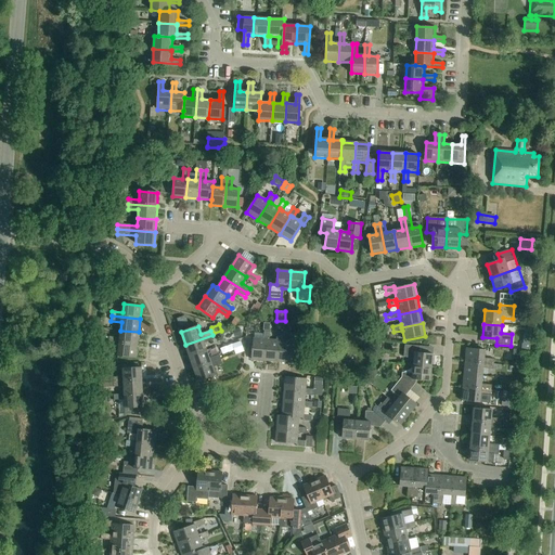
[(108,343),(138,345),(139,332),(120,331),(119,338),(110,337),(108,343)]
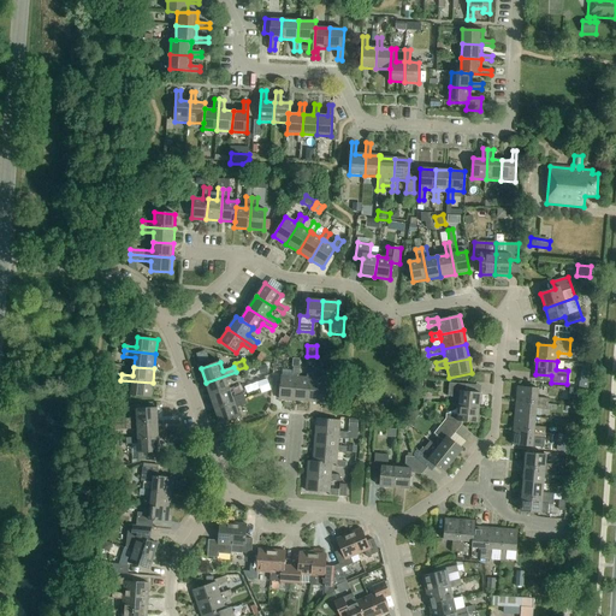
[(296,378),(298,378),(300,368),(294,368),(292,377),(282,377),(279,400),(294,401),(296,378)]
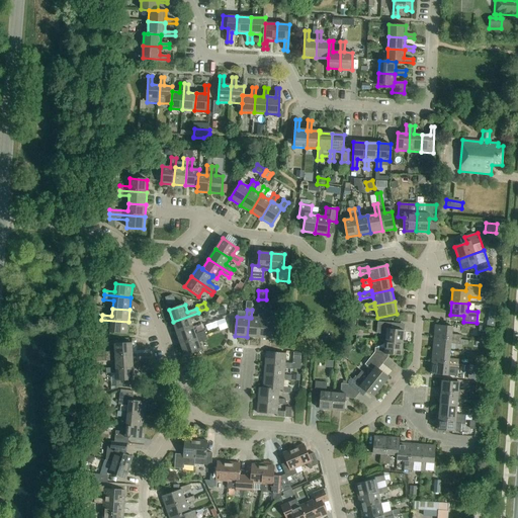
[(247,337),(259,338),(261,319),(263,319),(264,311),(259,311),(258,318),(251,318),(249,318),(247,337)]
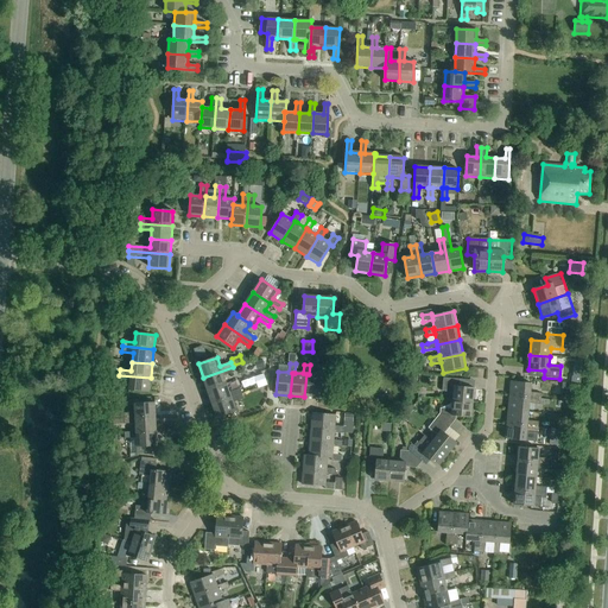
[(306,374),(304,397),(320,398),(321,375),(323,375),(324,366),(318,366),(317,374),(309,374),(306,374)]
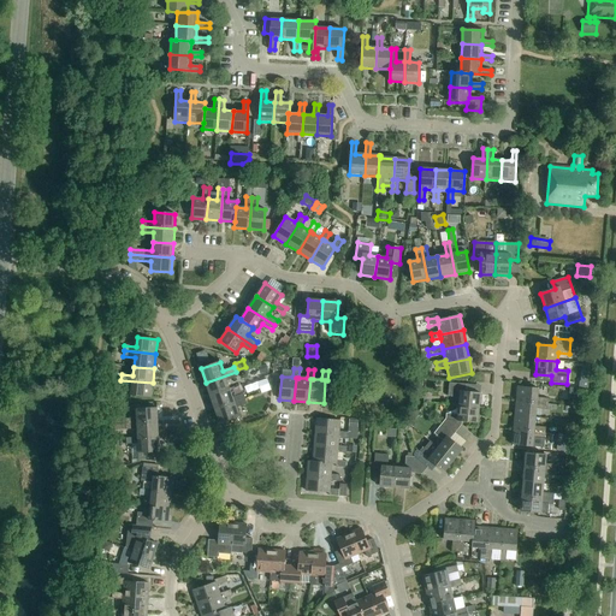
[(211,396),(230,390),(226,381),(237,378),(236,372),(206,383),(211,396)]
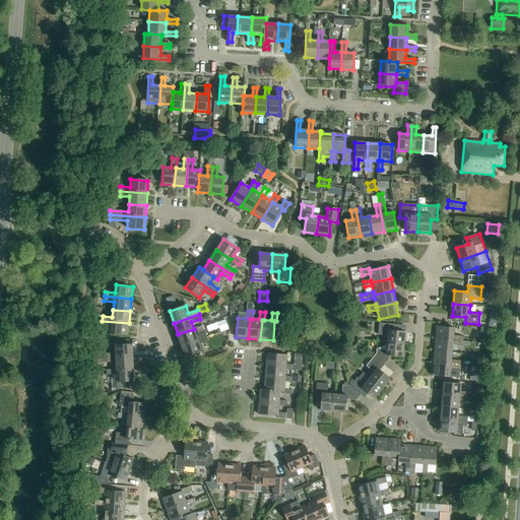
[(129,323),(102,321),(102,325),(111,326),(110,334),(127,336),(129,323)]
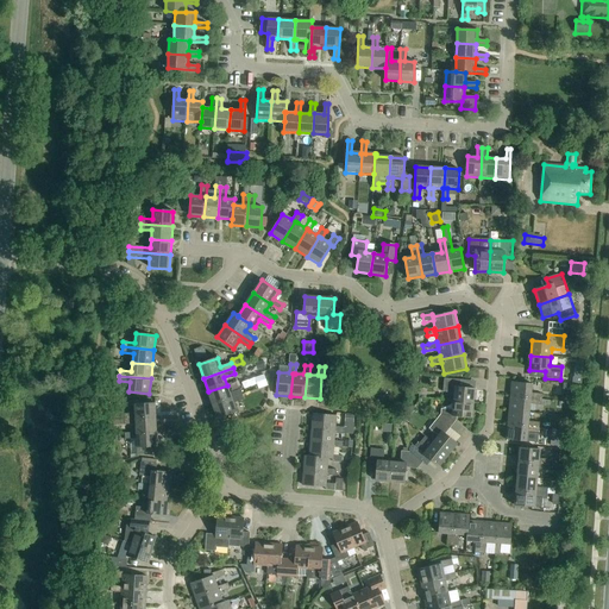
[(454,394),(453,402),(473,403),(475,389),(459,388),(460,381),(444,378),(443,393),(454,394)]
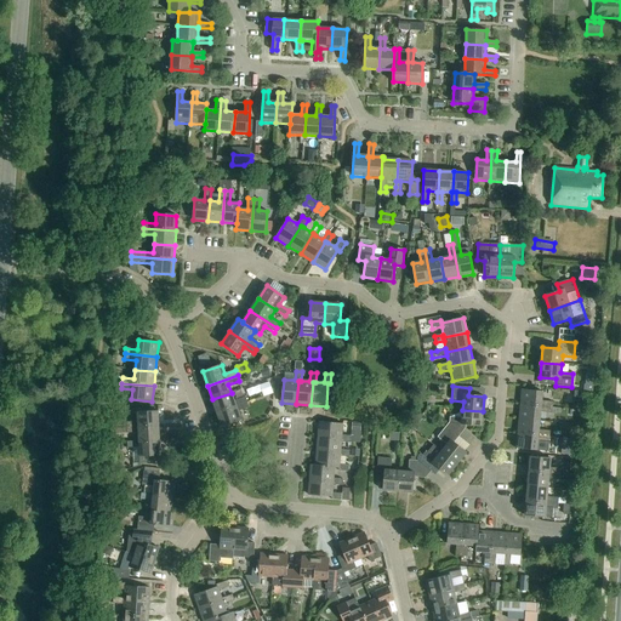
[(522,391),(520,405),(553,408),(553,403),(542,402),(542,392),(522,391)]
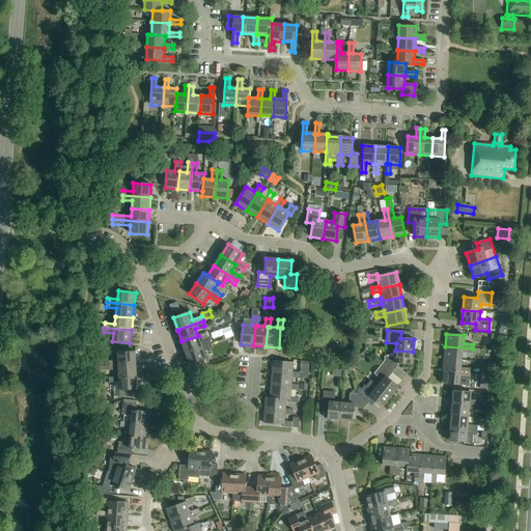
[(182,341),(186,354),(212,344),(210,339),(200,343),(198,336),(182,341)]
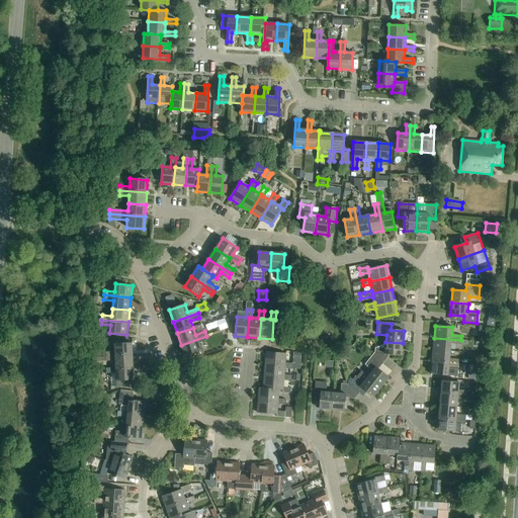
[(206,336),(181,345),(185,356),(201,351),(198,343),(207,340),(206,336)]
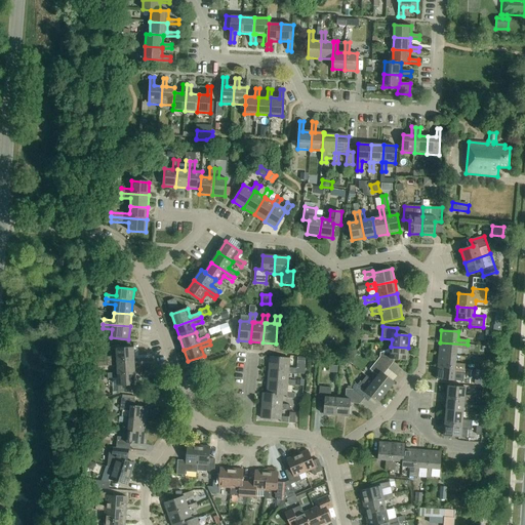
[(439,355),(456,356),(457,349),(467,350),(468,345),(440,342),(439,355)]
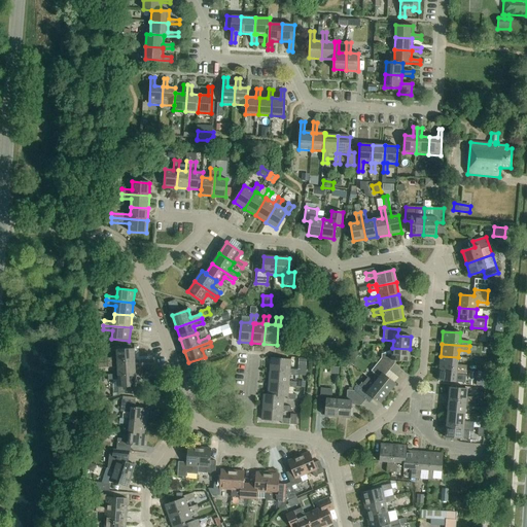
[(379,362),(389,371),(395,364),(395,360),(409,362),(410,349),(392,348),(392,355),(382,354),(382,359),(379,362)]
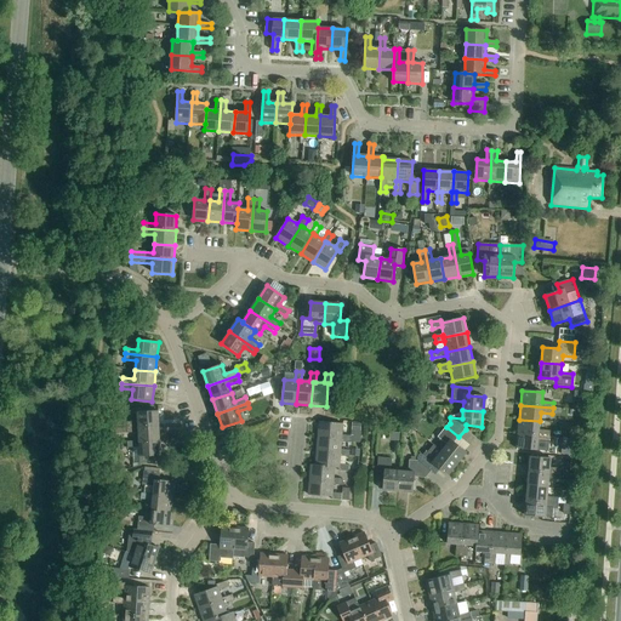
[(126,428),(159,427),(158,411),(137,412),(138,422),(126,422),(126,428)]
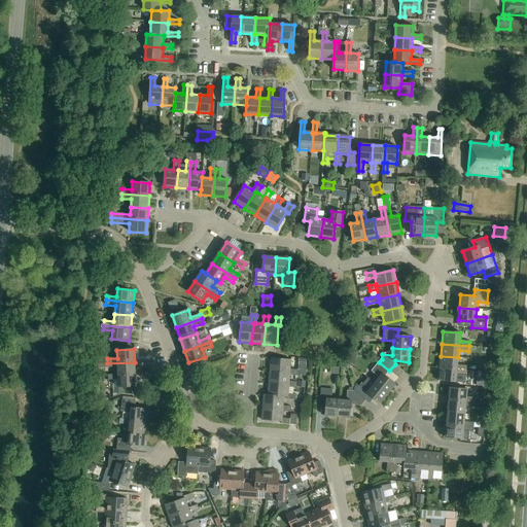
[(440,369),(466,371),(467,366),(457,365),(458,357),(441,356),(440,369)]
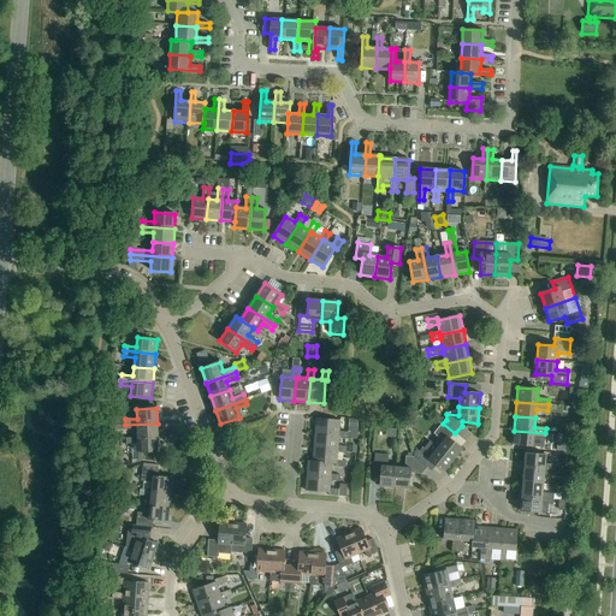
[(339,434),(338,439),(348,439),(348,433),(339,432),(341,421),(317,419),(315,433),(339,434)]
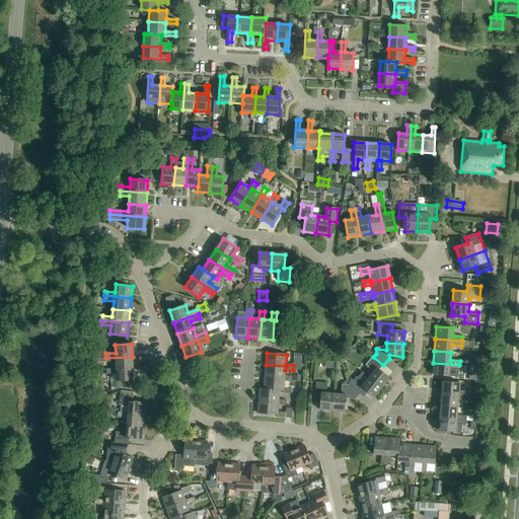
[(134,368),(133,357),(105,358),(106,363),(116,362),(116,369),(134,368)]
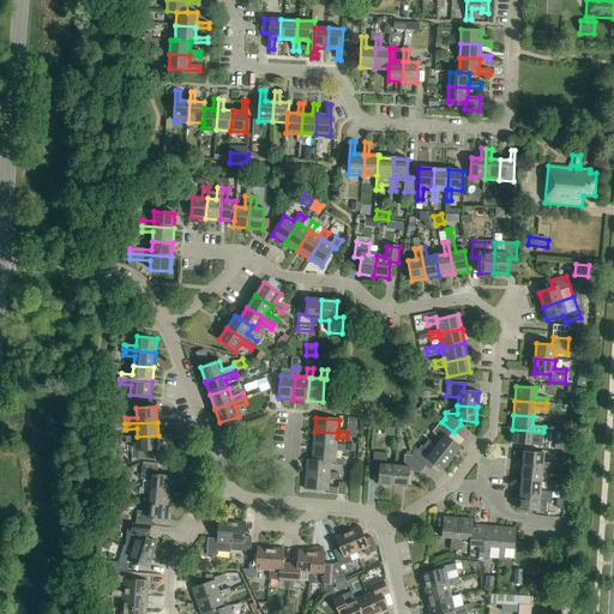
[(437,446),(452,459),(462,447),(449,438),(453,432),(441,422),(433,433),(441,440),(437,446)]
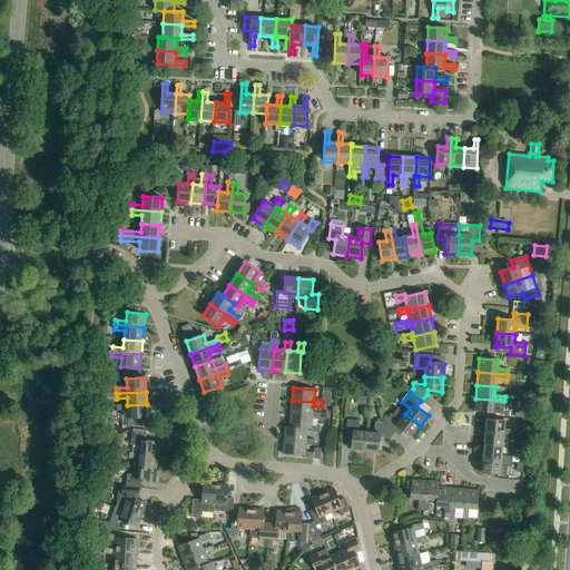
[(504,401),(475,399),(474,412),(493,414),(493,405),(504,406),(504,401)]
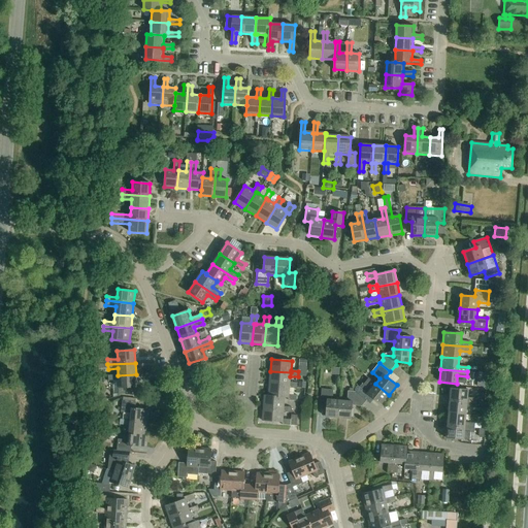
[(290,383),(290,376),(291,372),(270,371),(269,384),(290,385),(290,388),(297,389),(297,384),(290,383)]
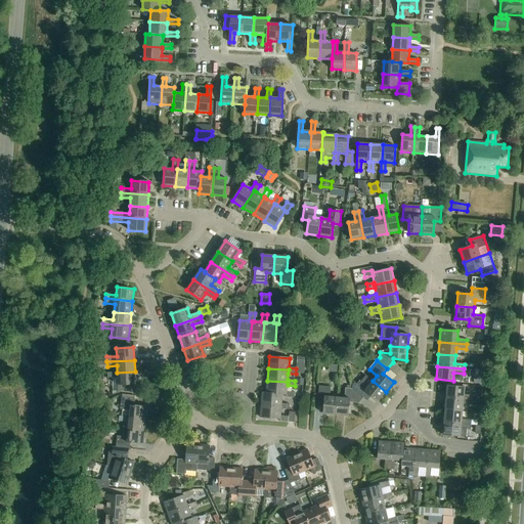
[(482,379),(483,370),(475,370),(474,379),(482,379)]
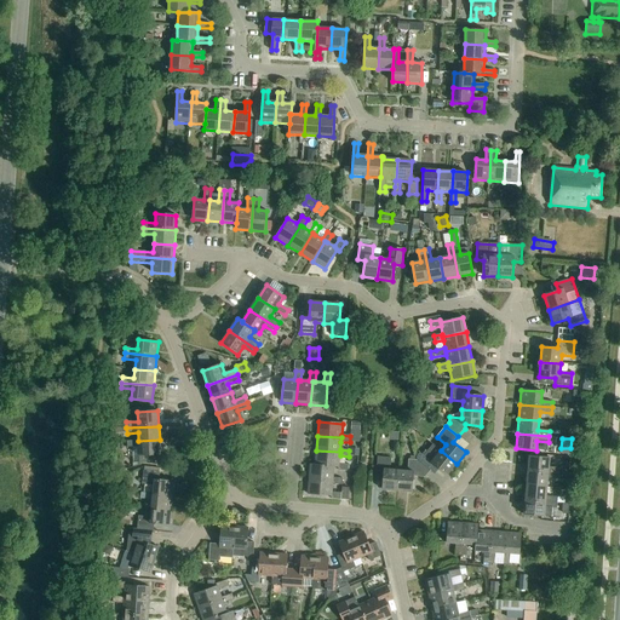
[(139,447),(139,457),(139,463),(150,461),(150,455),(160,455),(160,440),(138,441),(127,441),(127,448),(139,447)]
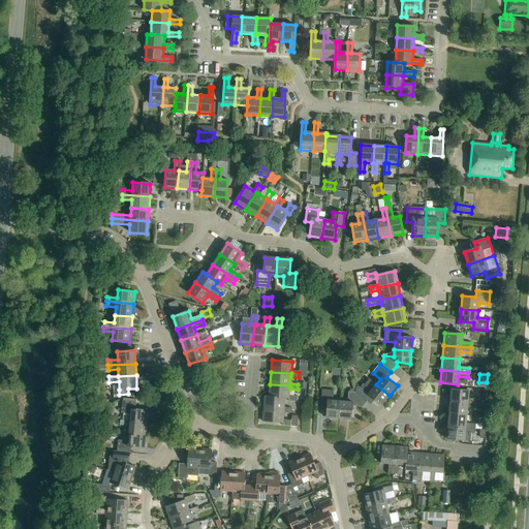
[(288,398),(288,399),(288,401),(297,402),(298,397),(289,396),(290,389),(290,385),(270,384),(270,397),(288,398)]
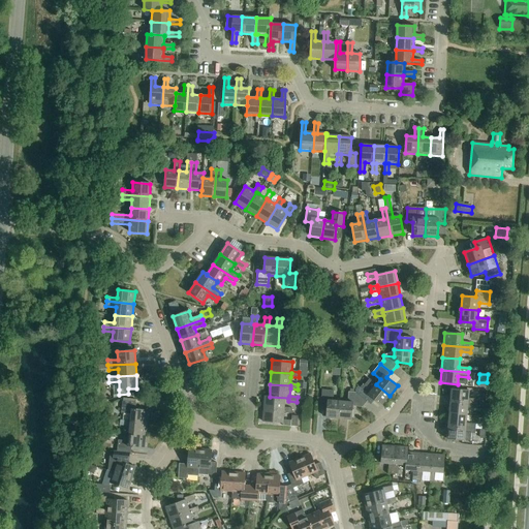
[(356,393),(367,402),(371,397),(381,405),(390,396),(376,384),(371,391),(364,384),(356,393)]
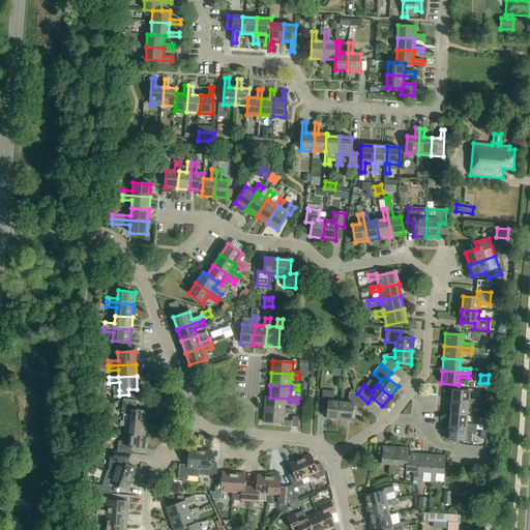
[(340,420),(341,403),(333,402),(334,391),(323,390),(322,405),(328,405),(327,418),(340,420)]
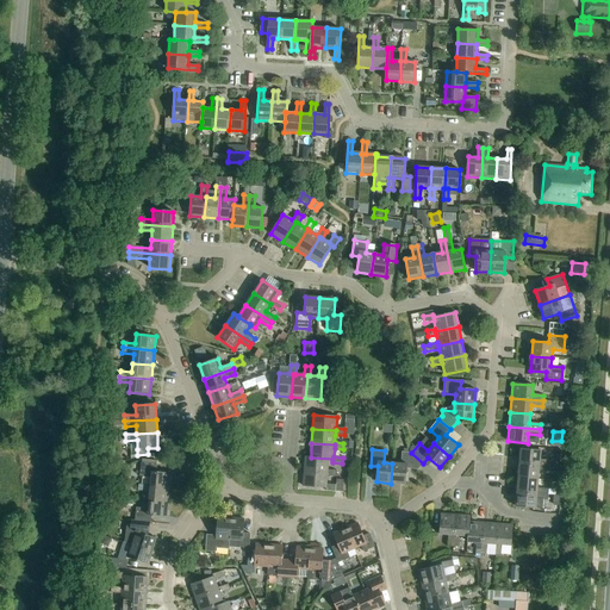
[(521,449),(520,464),(551,466),(552,461),(540,460),(541,450),(521,449)]
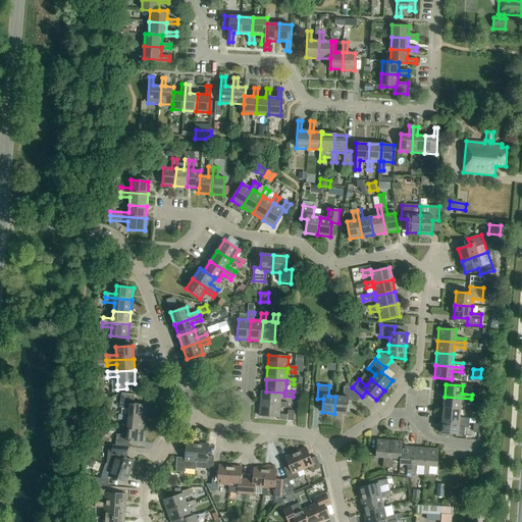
[(335,397),(334,414),(347,415),(348,402),(358,402),(362,397),(352,387),(344,387),(344,397),(335,397)]
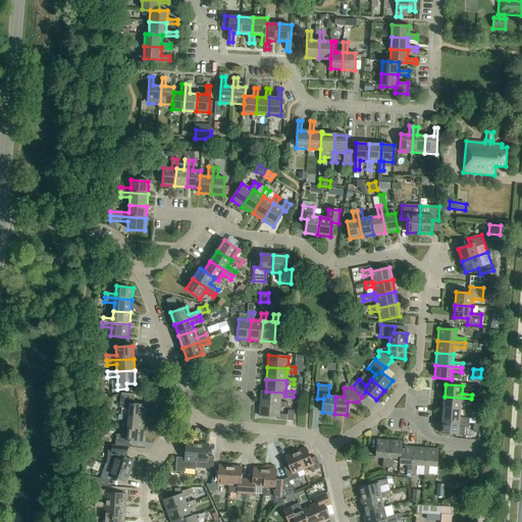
[(281,394),(284,394),(284,393),(266,392),(262,392),(261,404),(280,406),(280,408),(288,409),(289,403),(280,403),(281,394)]
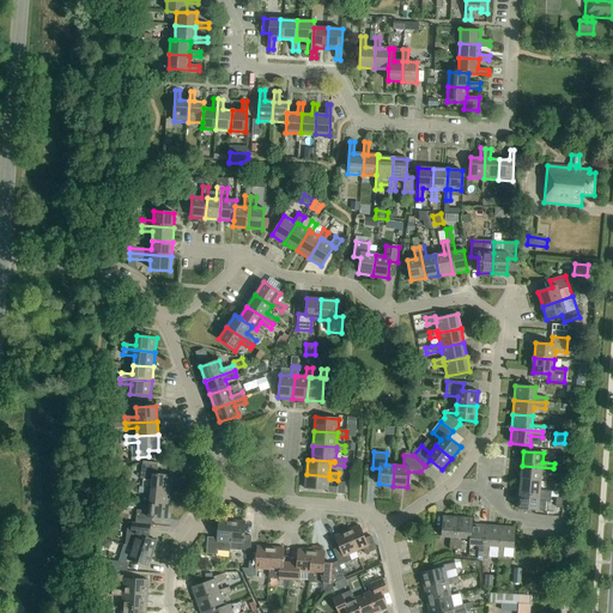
[(152,480),(151,489),(171,491),(173,477),(157,474),(158,467),(141,466),(140,479),(152,480)]
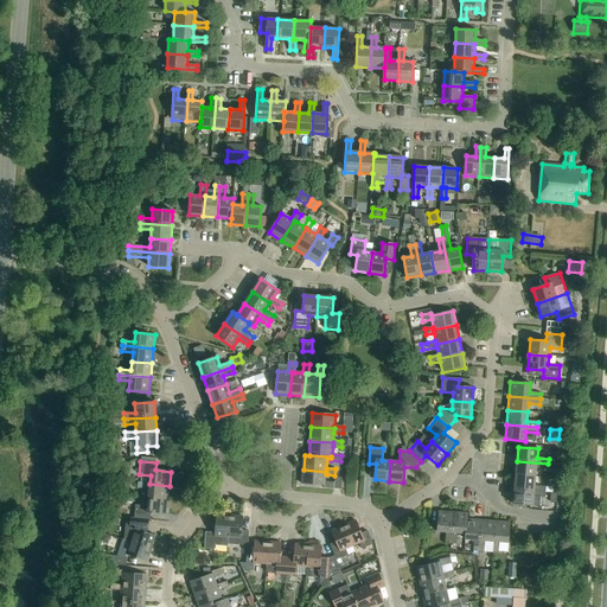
[(516,475),(536,478),(536,468),(548,470),(548,464),(517,461),(516,475)]
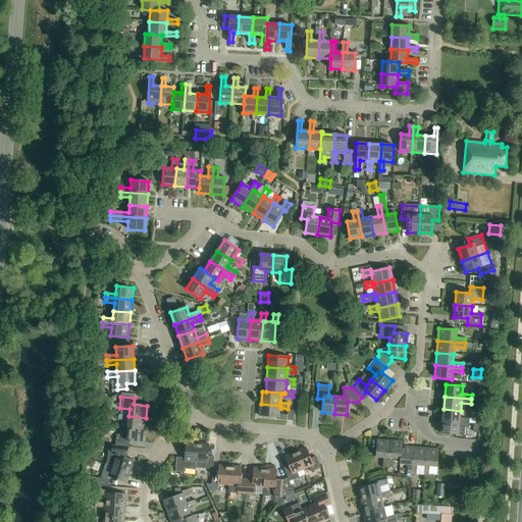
[(288,416),(279,415),(280,408),(280,406),(261,404),(260,416),(278,418),(278,420),(294,422),(295,412),(289,411),(288,416)]
